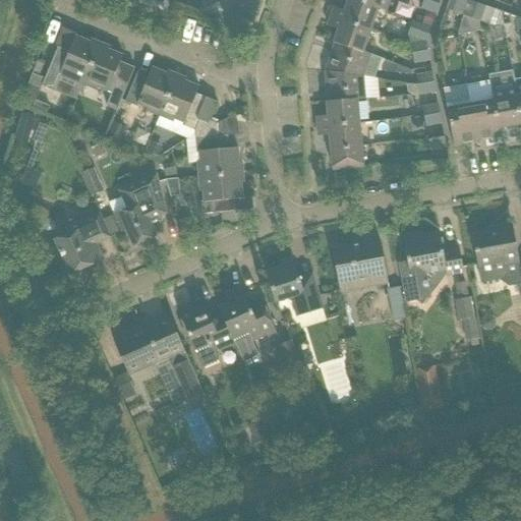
[(251,5),(235,0),(204,0),(200,11),(237,24),(241,12),(247,15),(251,5)]
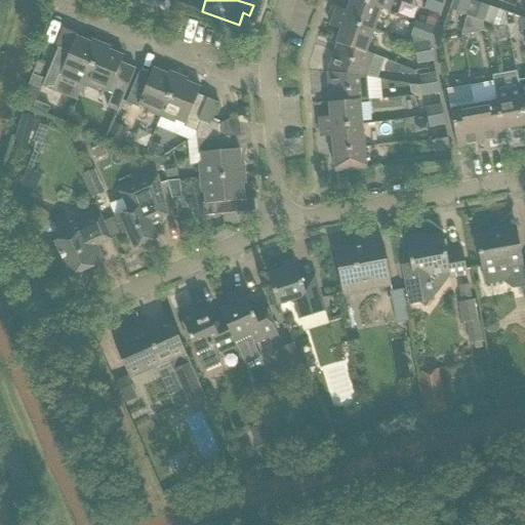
[(335,7),(332,16),(373,31),(380,9),(353,0),(350,0),(347,11),(335,7)]
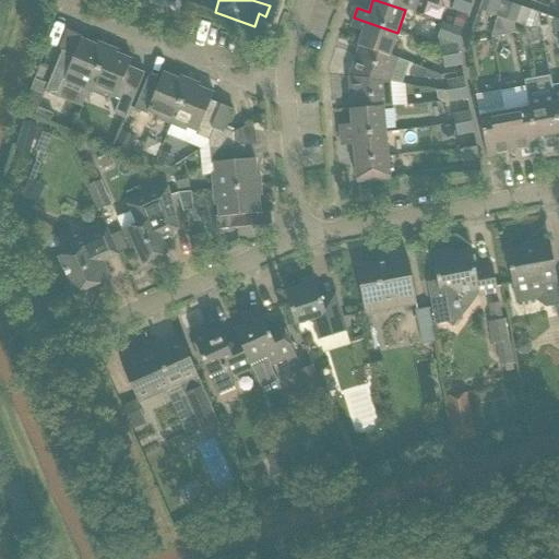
[(376,0),(405,10),(414,13),(417,1),(413,0),(376,0)]
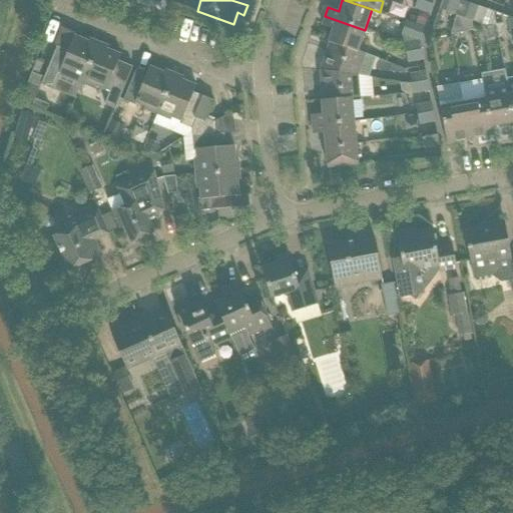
[(432,5),(417,0),(414,10),(429,15),(432,5)]
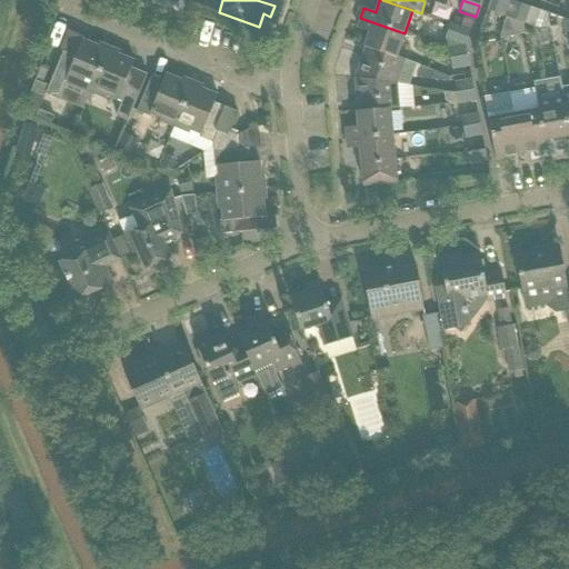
[(490,0),(487,11),(506,18),(511,1),(508,0),(490,0)]
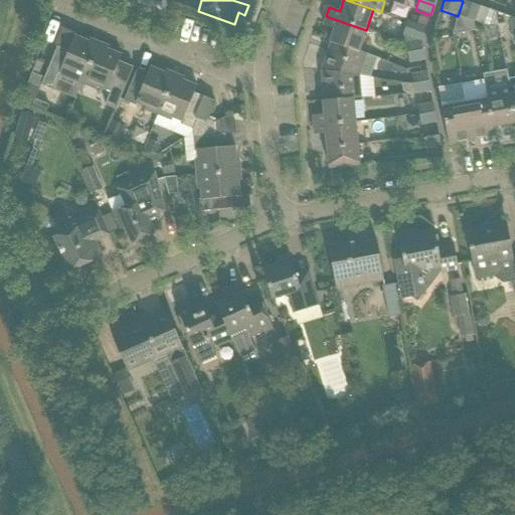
[(458,16),(474,21),(479,6),(463,1),(458,16)]
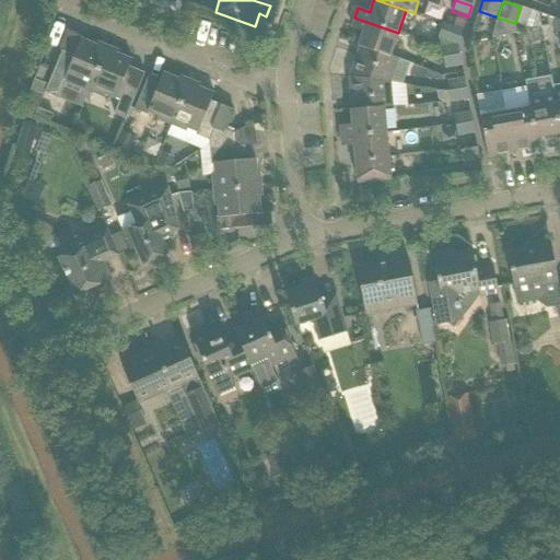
[(521,7),(515,23),(526,26),(532,11),(521,7)]
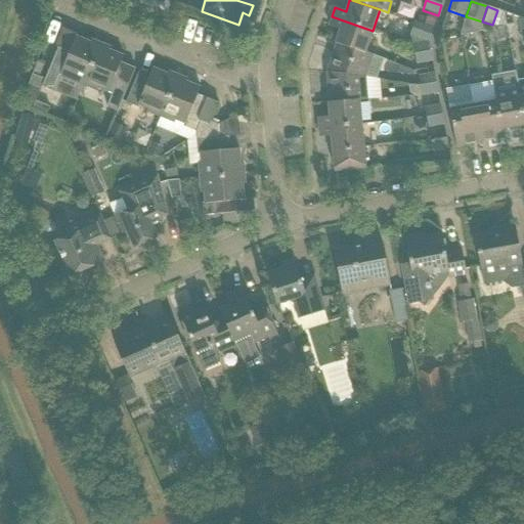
[(335,43),(336,43),(337,43),(364,52),(365,52),(373,31),(332,16),(329,26),(340,30),(335,43)]
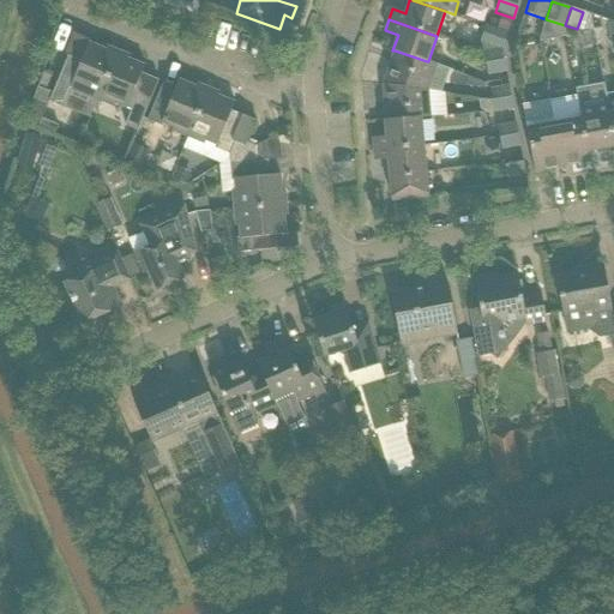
[(487,25),(481,41),(501,48),(507,32),(487,25)]
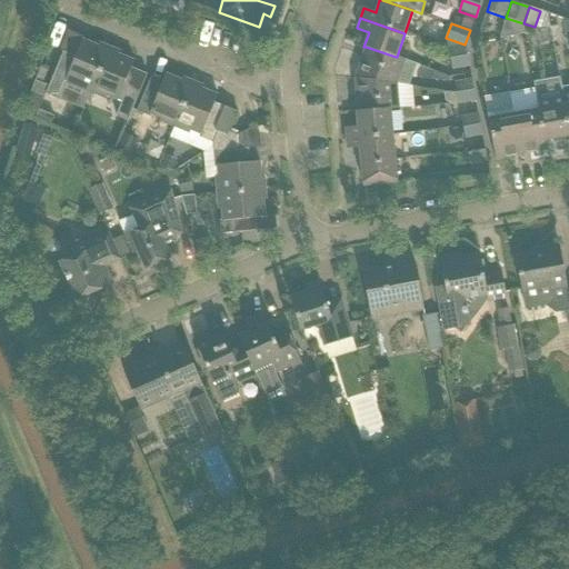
[(66,82),(90,92),(109,47),(99,43),(98,46),(81,40),(75,57),(62,51),(55,72),(46,93),(58,99),(66,82)]
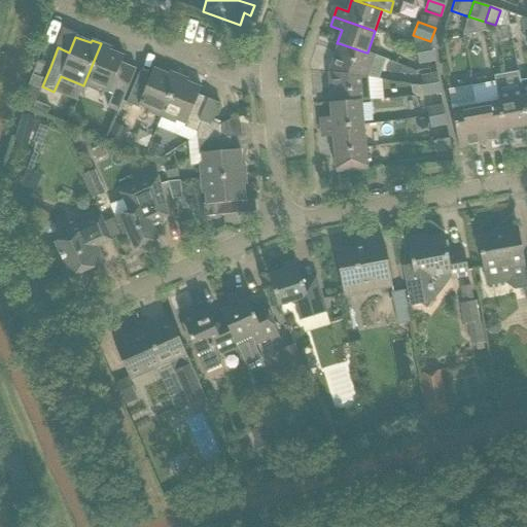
[(415,44),(417,55),(432,51),(430,41),(415,44)]
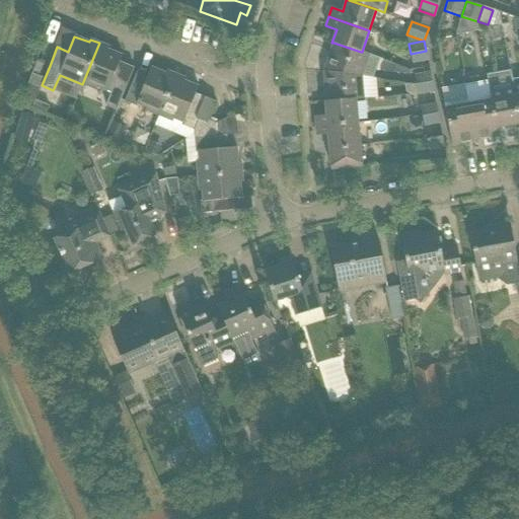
[(122,85),(130,68),(119,64),(122,56),(107,50),(108,47),(99,43),(82,84),(95,89),(96,87),(106,91),(105,94),(117,98),(122,85)]
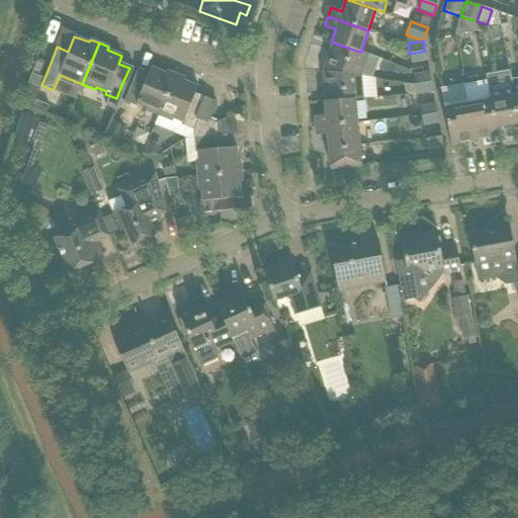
[(332,42),(323,71),(360,76),(368,54),(361,52),(360,52),(333,42),(332,42)]
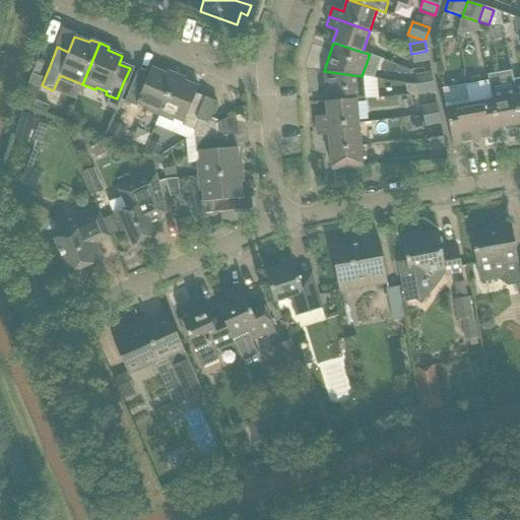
[(427,51),(411,54),(413,64),(429,61),(427,51)]
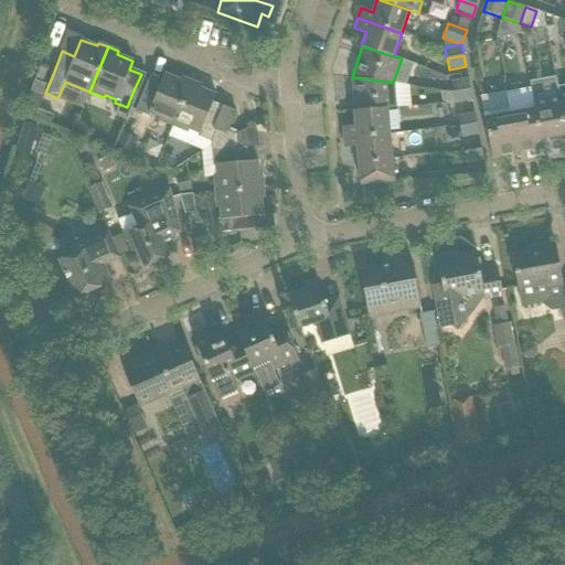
[(172,126),(191,82),(181,77),(180,80),(164,73),(161,81),(150,75),(141,96),(135,110),(148,116),(149,113),(159,117),(158,120),(172,126)]
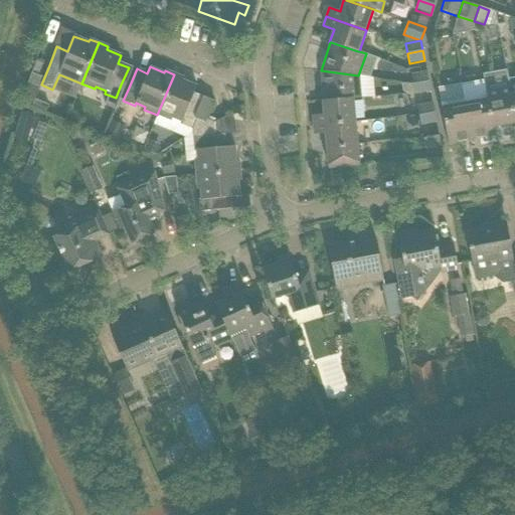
[(482,73),(483,81),(484,80),(493,127),(514,123),(514,122),(509,93),(510,93),(505,69),(482,73)]
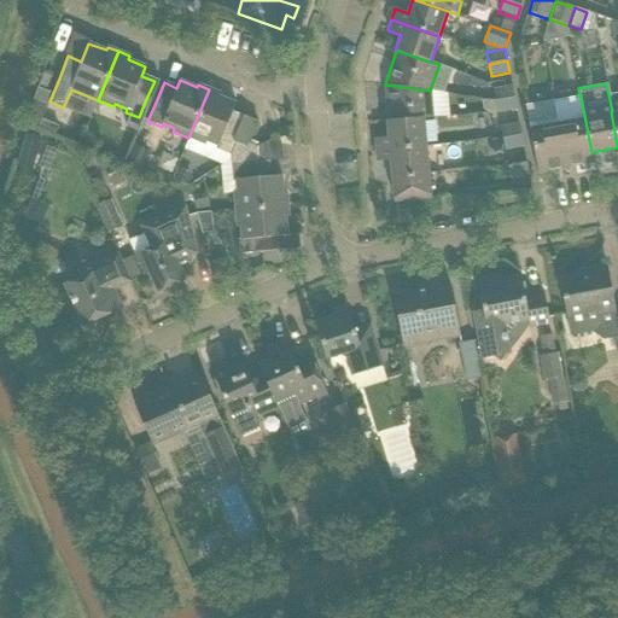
[(386,121),(386,122),(424,118),(432,118),(430,91),(385,85),(388,121),(386,121)]
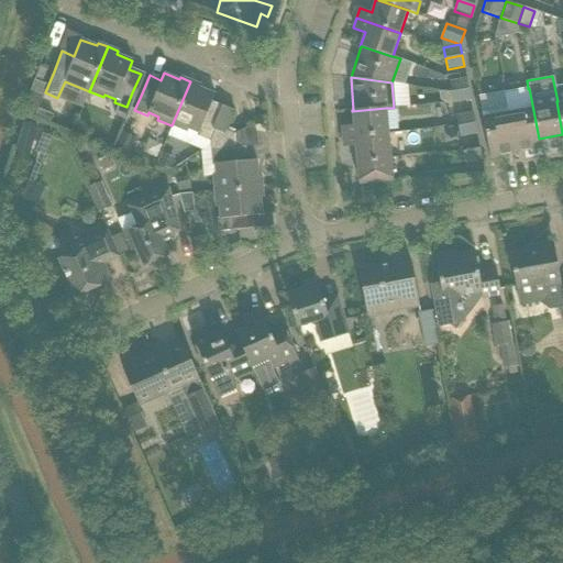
[(450,81),(452,92),(468,89),(466,78),(450,81)]
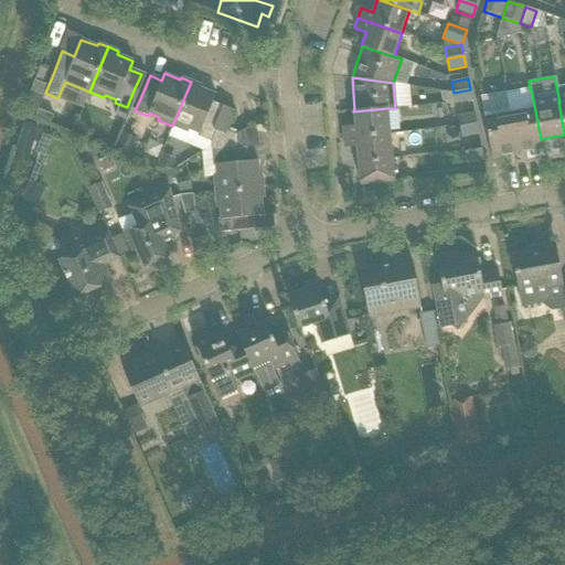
[(201,150),(201,152),(208,148),(235,135),(226,130),(234,110),(213,102),(216,95),(200,88),(201,85),(191,82),(172,126),(168,137),(201,150)]
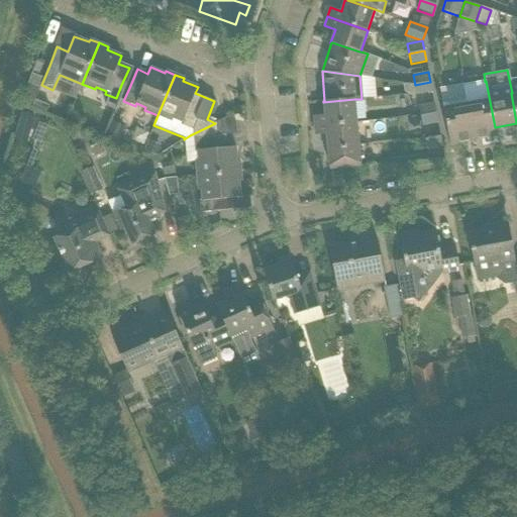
[(485,82),(462,86),(473,140),(497,135),(495,127),(486,81),(485,82)]
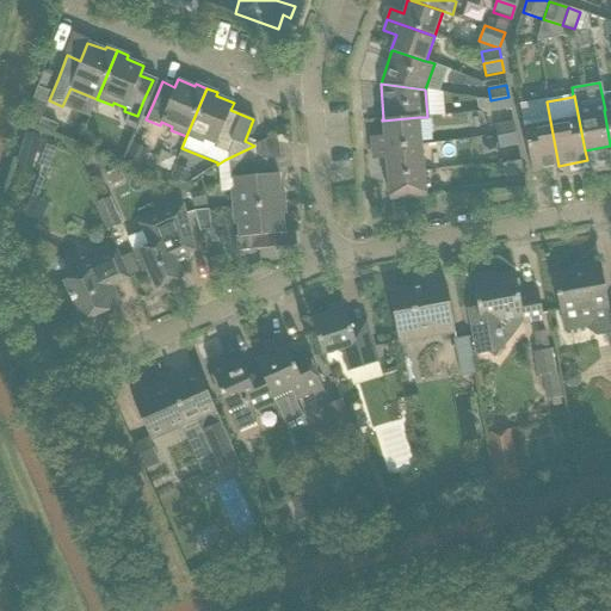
[(508,97),(491,100),(492,112),(511,110),(508,97)]
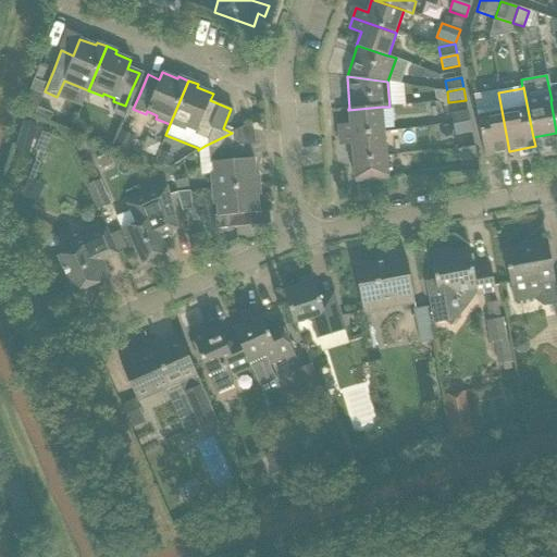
[(23,111),(34,115),(35,114),(36,111),(38,107),(41,97),(31,93),(23,111)]
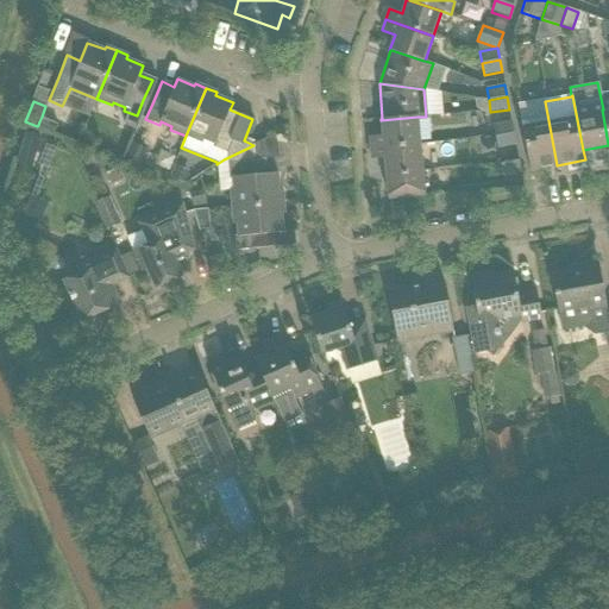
[(557,165),(545,101),(518,106),(526,146),(529,170),(557,165)]
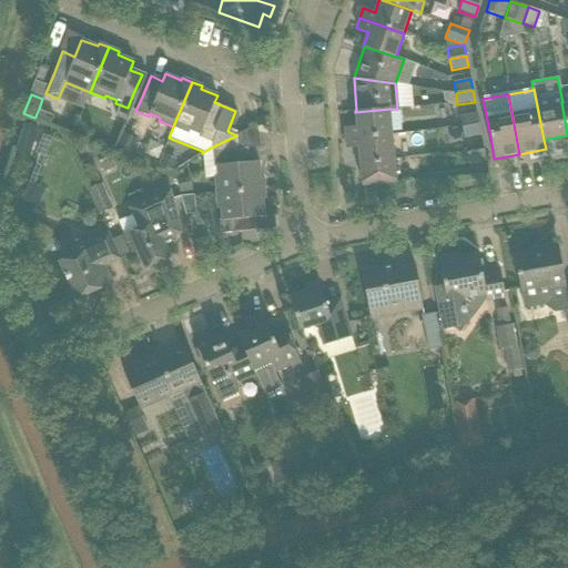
[(37,113),(36,117),(50,123),(53,115),(39,109),(37,113)]
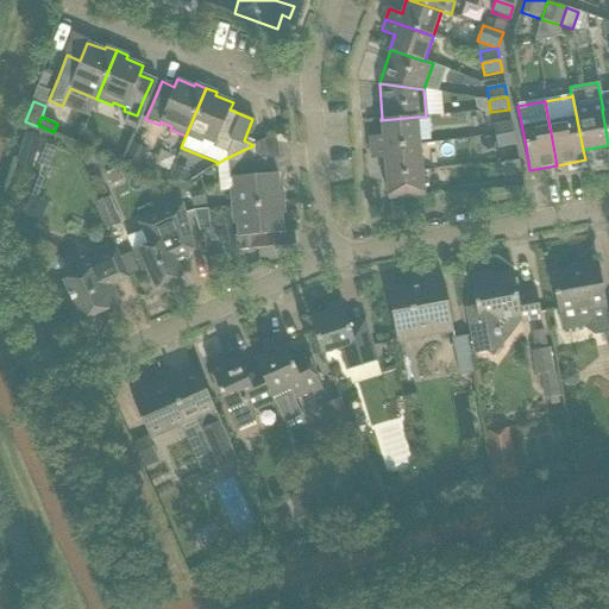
[(369,137),(370,149),(420,144),(418,117),(381,120),(382,136),(369,137)]
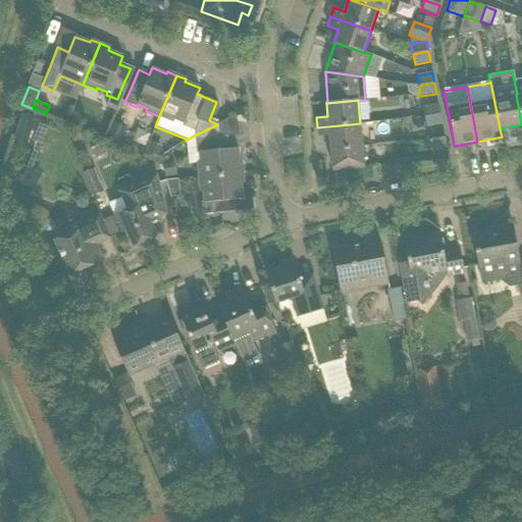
[(423,107),(424,117),(440,114),(438,104),(423,107)]
